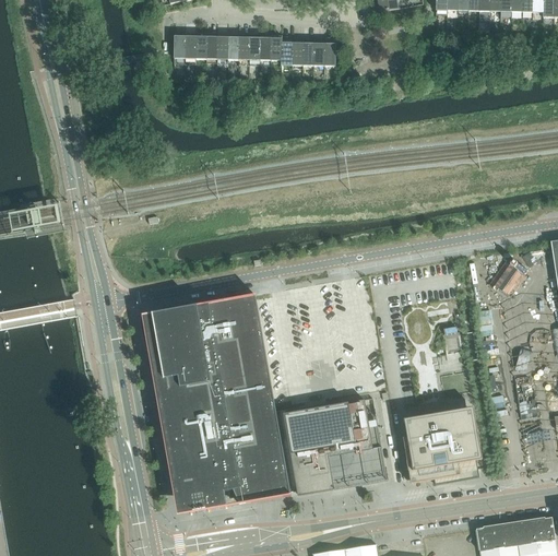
[(377,0),(379,10),(398,7),(396,0),(377,0)]
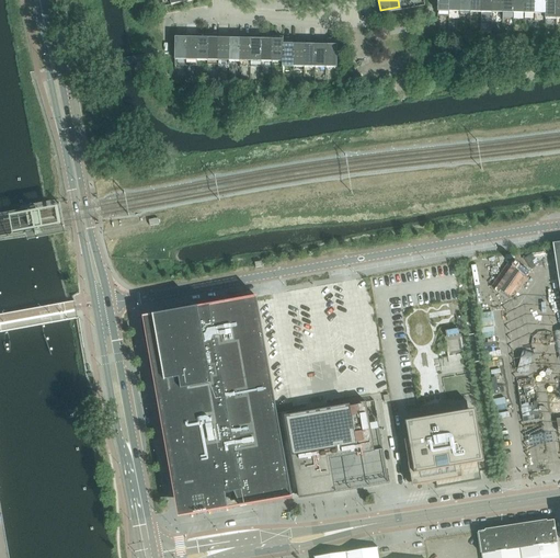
[(448,9),(447,0),(436,0),(436,9),(448,9)]
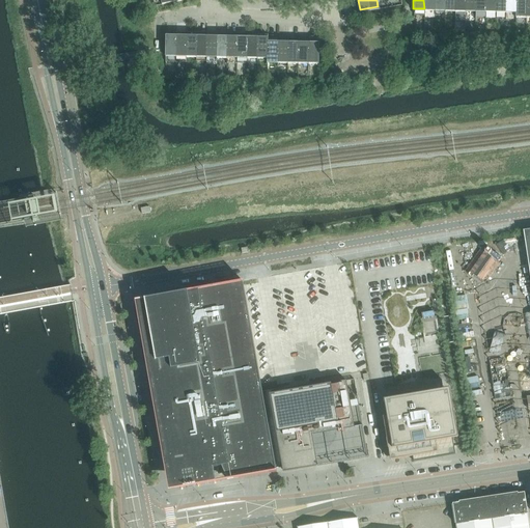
[(434,8),(434,0),(423,0),(424,8),(434,8)]
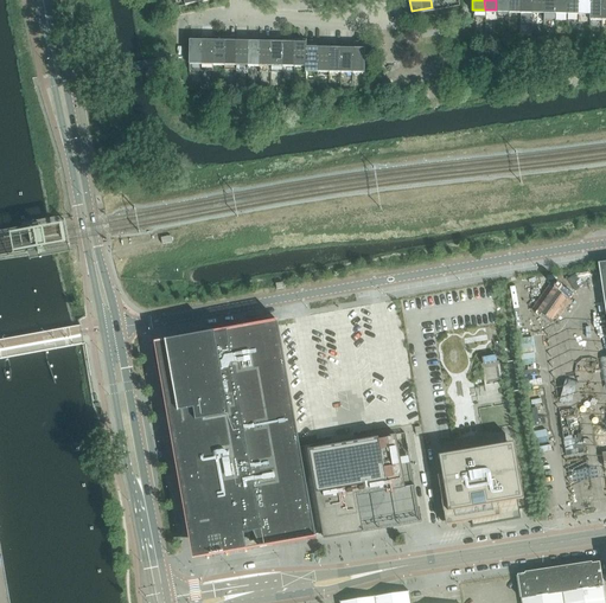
[(508,11),(508,0),(496,0),(496,10),(508,11)]
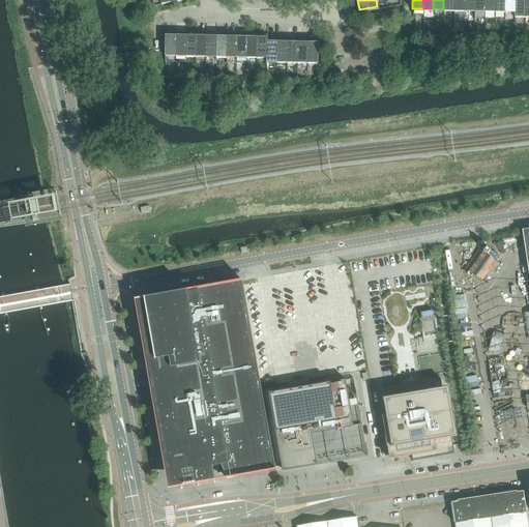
[(443,0),(443,9),(453,9),(453,0),(443,0)]
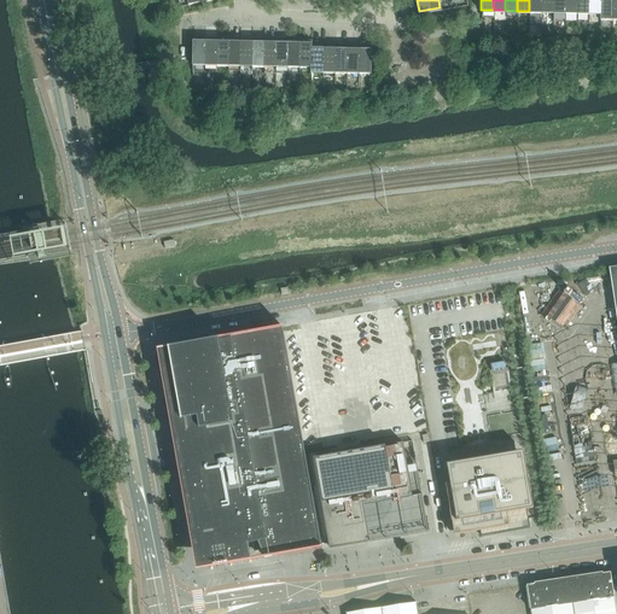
[(529,0),(529,11),(541,11),(540,0),(529,0)]
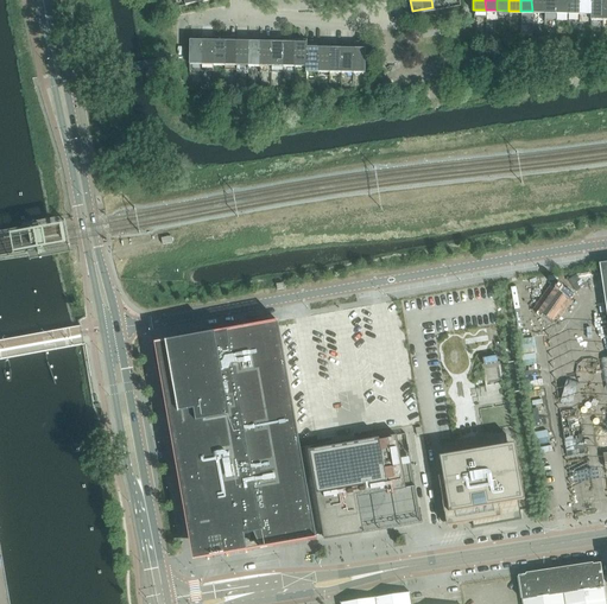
[(531,0),(532,11),(543,11),(543,0),(531,0)]
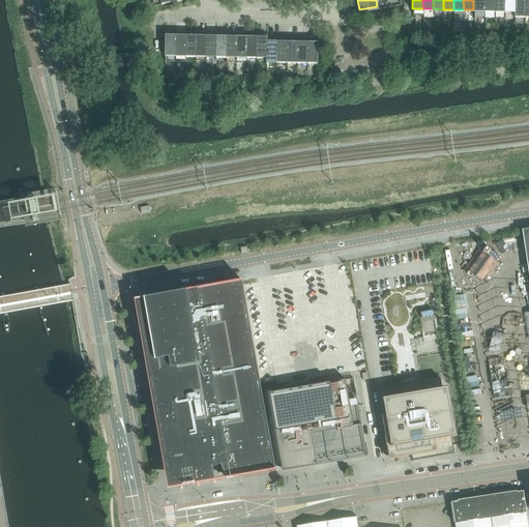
[(473,0),(473,9),(483,10),(483,0),(473,0)]
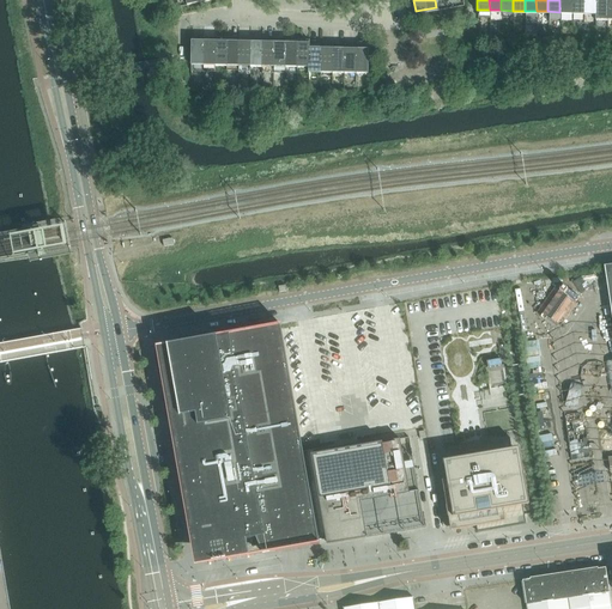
[(559,0),(559,12),(571,12),(571,0),(559,0)]
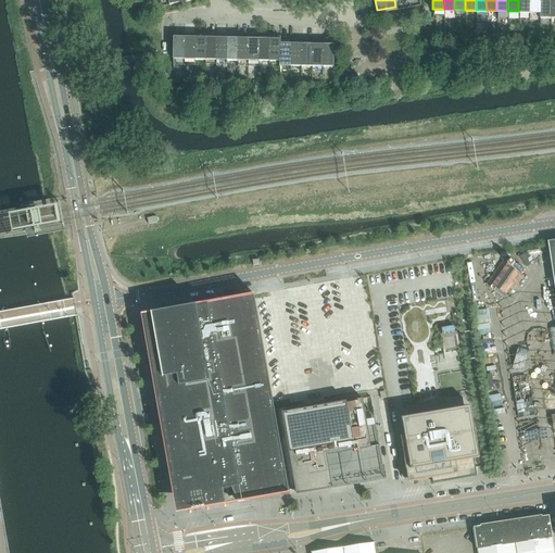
[(518,0),(518,11),(529,11),(529,0),(518,0)]
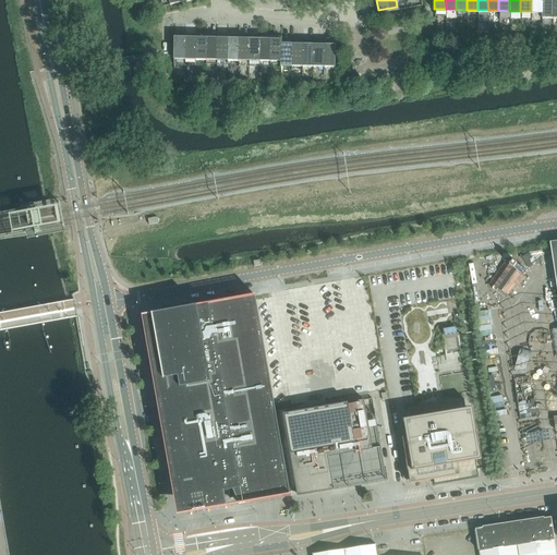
[(531,0),(531,11),(541,11),(542,11),(541,0),(531,0)]
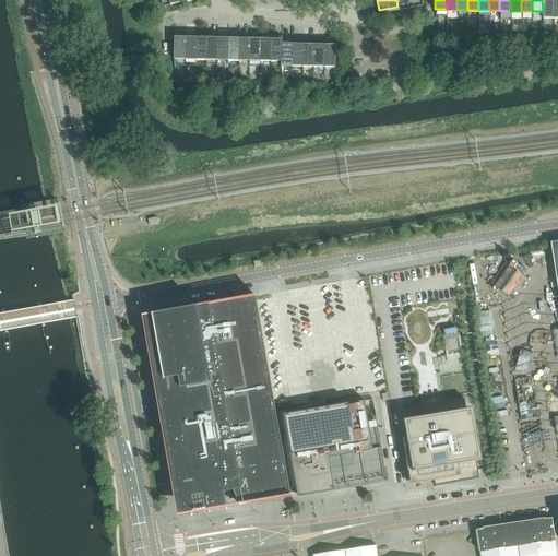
[(542,15),(553,16),(553,0),(542,0),(543,11),(542,11),(542,15)]
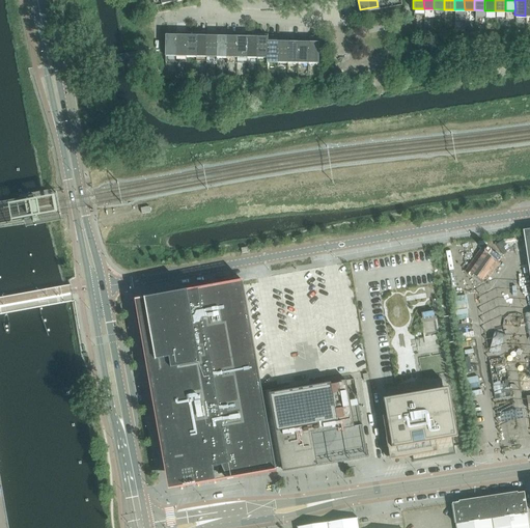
[(175,59),(175,54),(175,30),(165,30),(164,59),(175,59)]
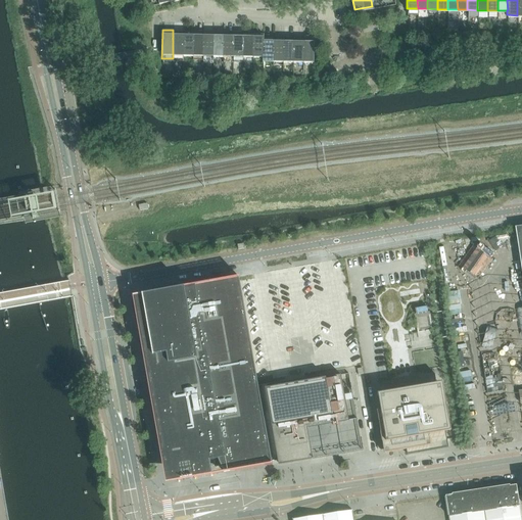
[(173,53),(183,53),(183,30),(173,30),(173,53)]
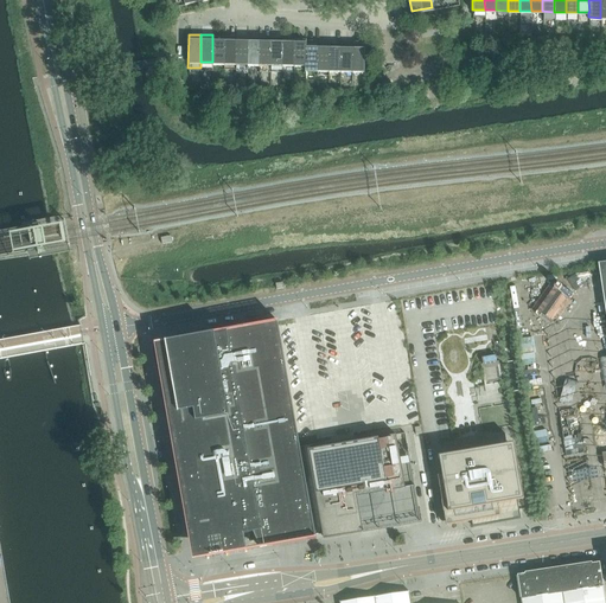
[(212,62),(223,63),(224,34),(212,34),(212,62)]
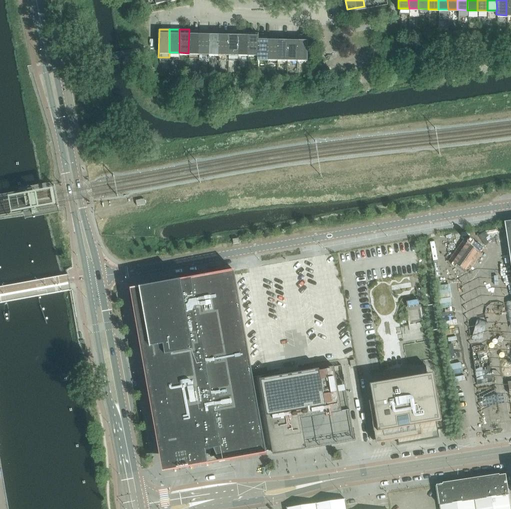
[(198,53),(199,30),(189,29),(188,53),(198,53)]
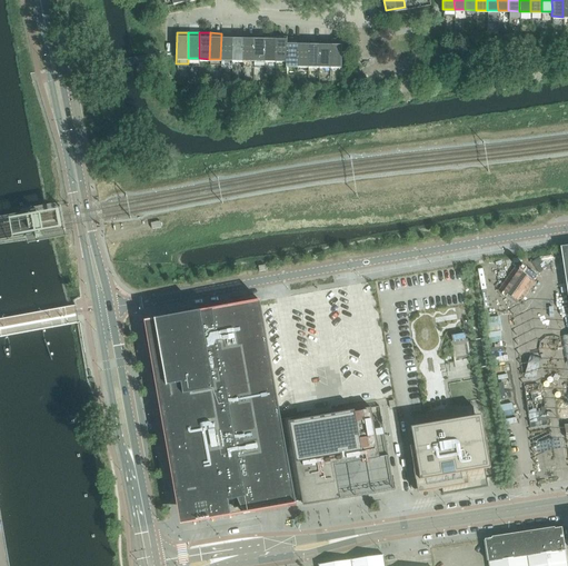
[(220,59),(231,59),(231,33),(221,33),(220,59)]
